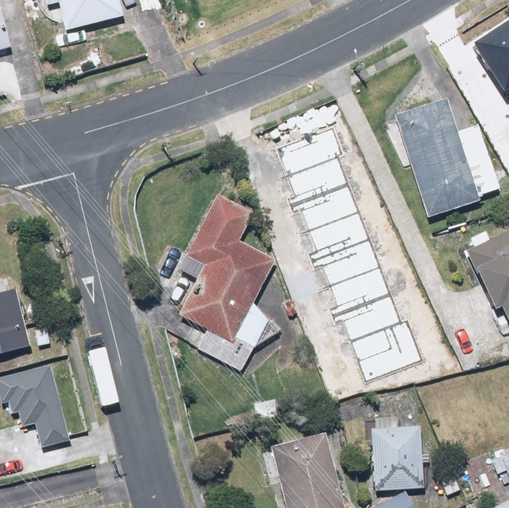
[(0,0),(0,52),(12,50),(0,0)]
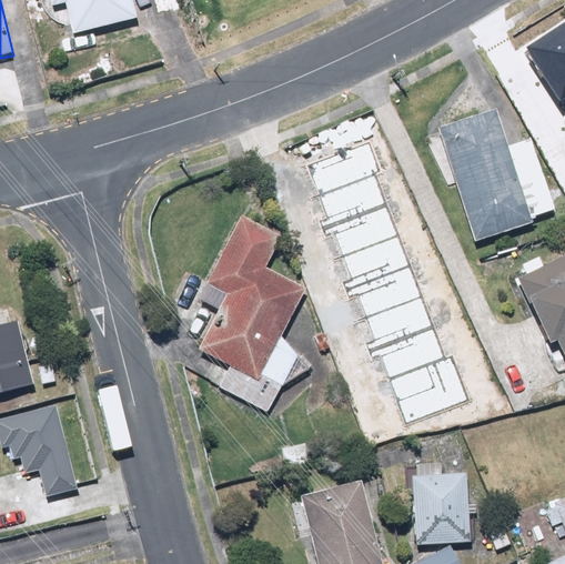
[(50,0),(51,6),(67,2),(74,31),(133,18),(129,0),(50,0)]
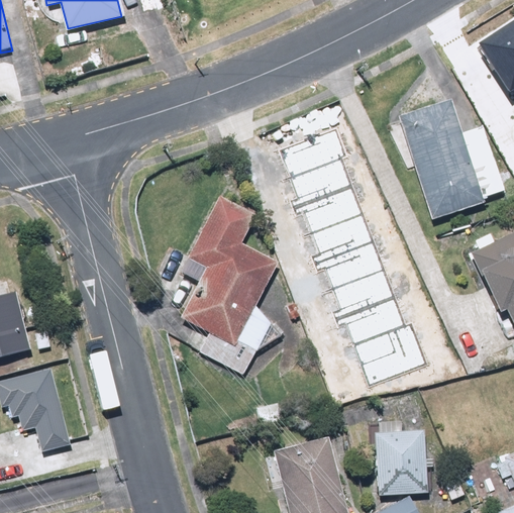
[(513,15),(482,35),(513,86),(513,15)]
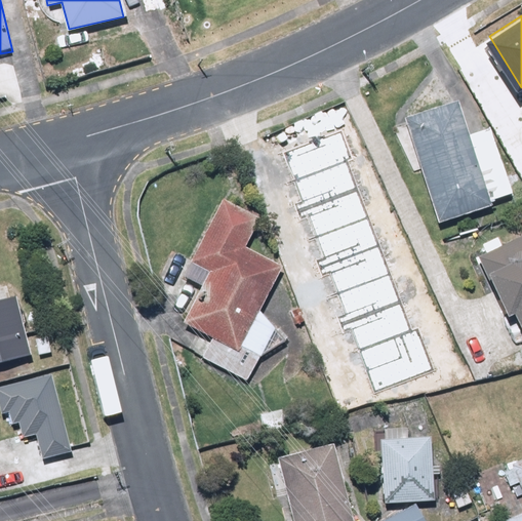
[(455,103),(404,121),(439,219),(511,194),(487,127),(467,134),(455,103)]
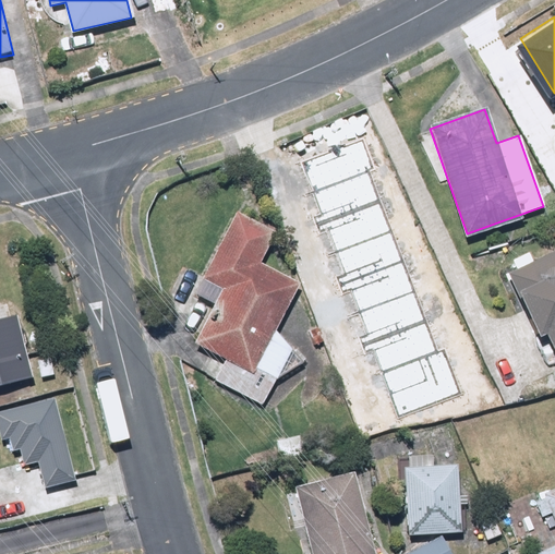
[(302,158),(399,417),(466,392),(448,346),(441,349),(371,165),(377,163),(366,134),(302,158)]
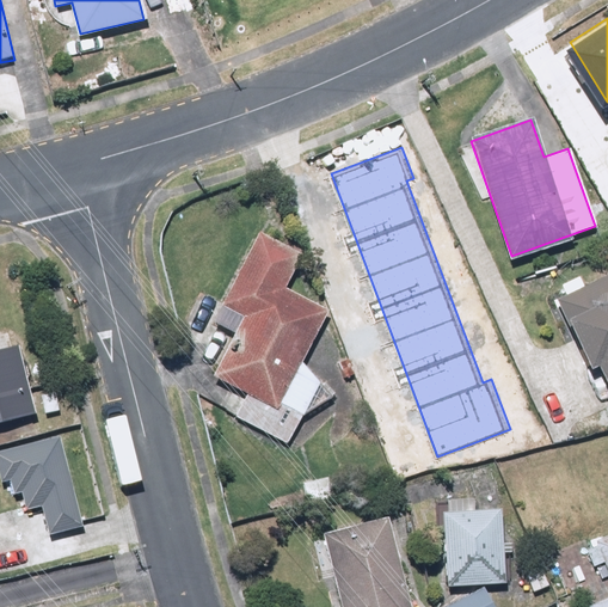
[(305,255),(260,234),(215,320),(232,329),(208,374),(245,394),(234,415),(288,443),(304,415),(337,392),(320,368),(313,373),(305,360),(329,310),(288,290),(305,255)]
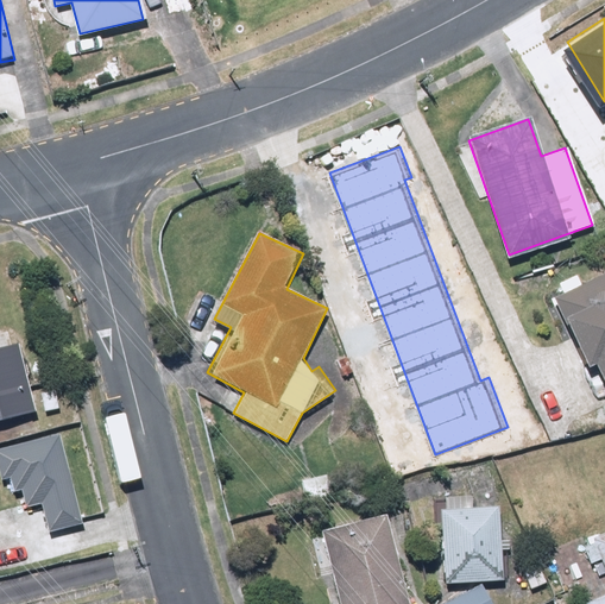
[(604,269),(548,297),(583,370),(590,366),(602,391),(604,390),(604,269)]
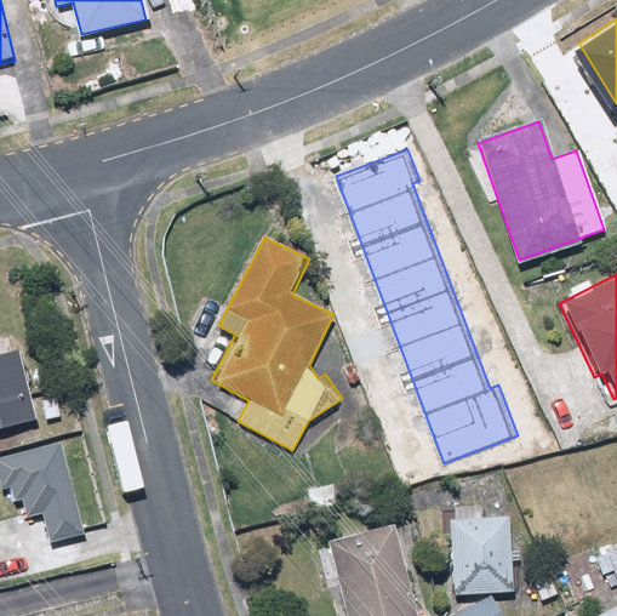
[(0,353),(0,426),(36,417),(20,349),(0,353)]
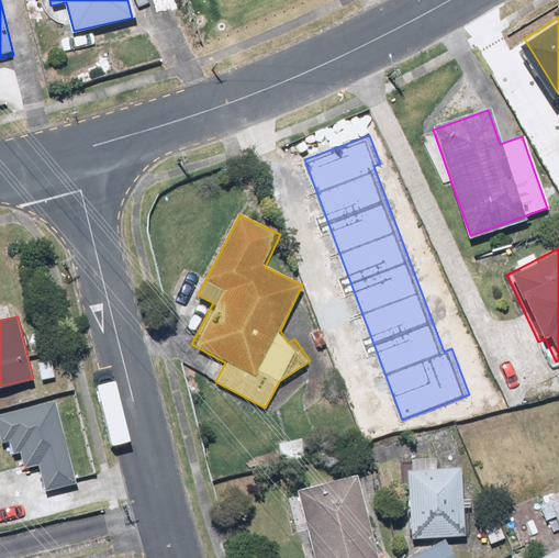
[(56,400),(0,415),(0,431),(3,443),(13,441),(21,466),(37,461),(45,490),(79,480),(56,400)]
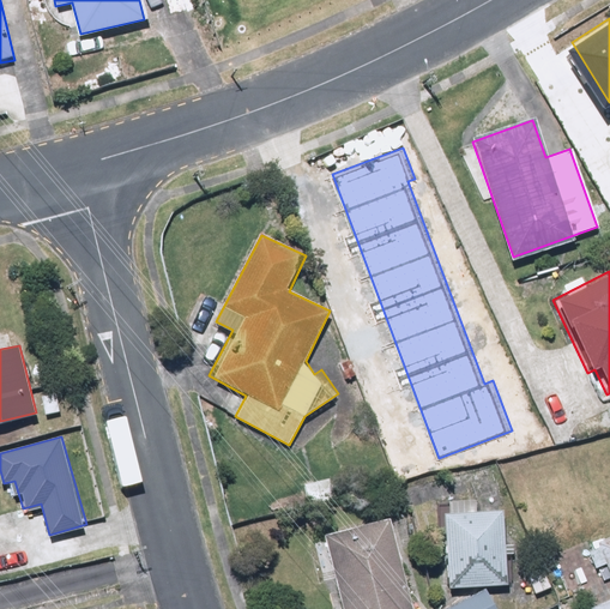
[(445,586),(507,585),(507,554),(514,554),(513,543),(507,543),(506,511),(478,512),(477,501),(451,502),(451,514),(444,514),(445,586)]
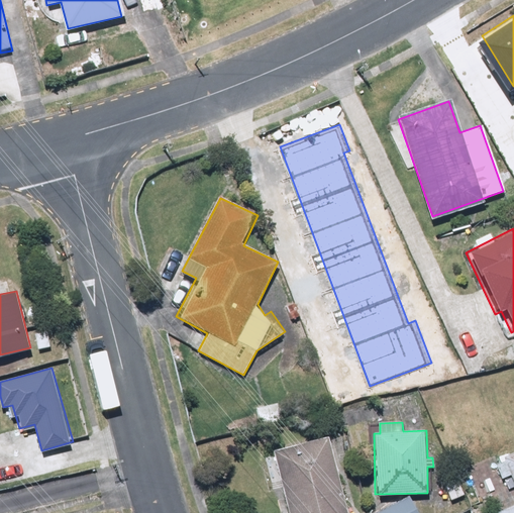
[(346,512),(329,435),(274,448),(288,512),(346,512)]
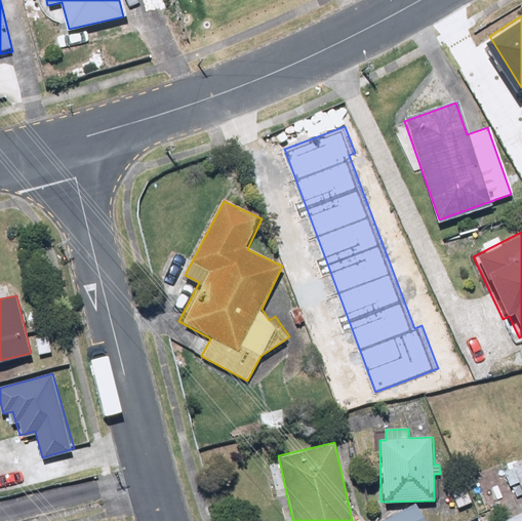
[(521,455),(509,462),(521,488),(521,455)]
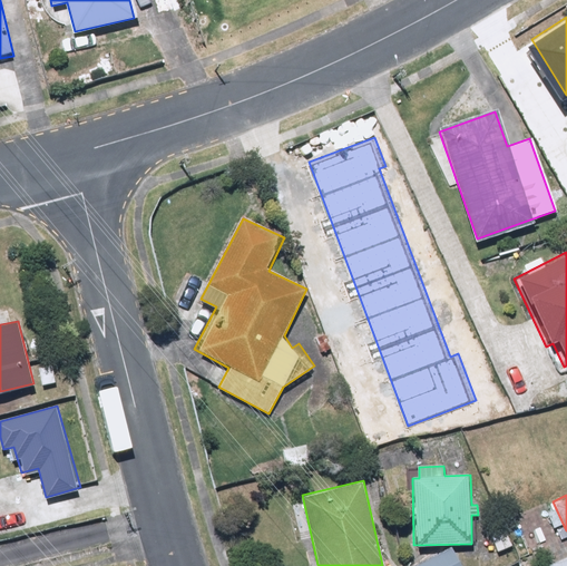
[(459,565),(451,548),(413,565),(412,565),(459,565)]
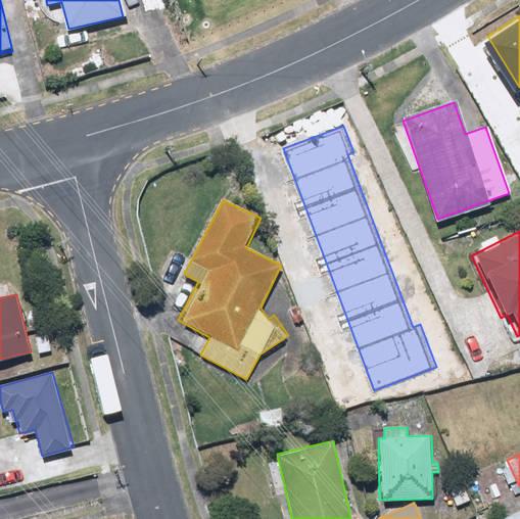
All buildings are outlined.
